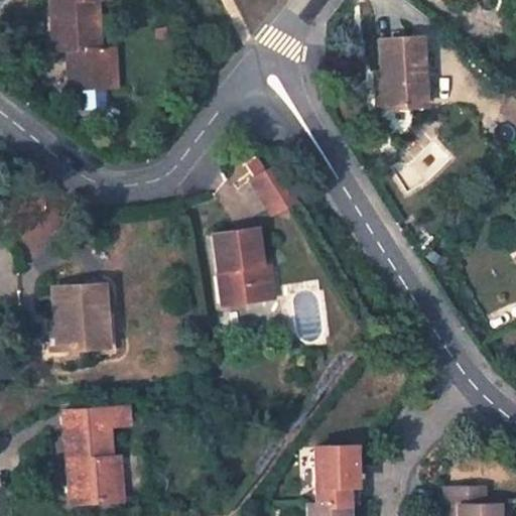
[(48,0),(52,50),(66,49),(69,88),(105,86),(104,70),(112,70),(110,46),(98,47),(94,0),(48,0)]
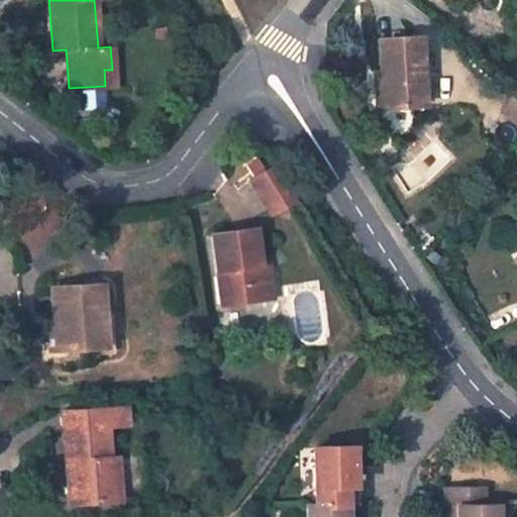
[(419,35),(377,39),(379,70),(382,108),(424,105),(419,35)]
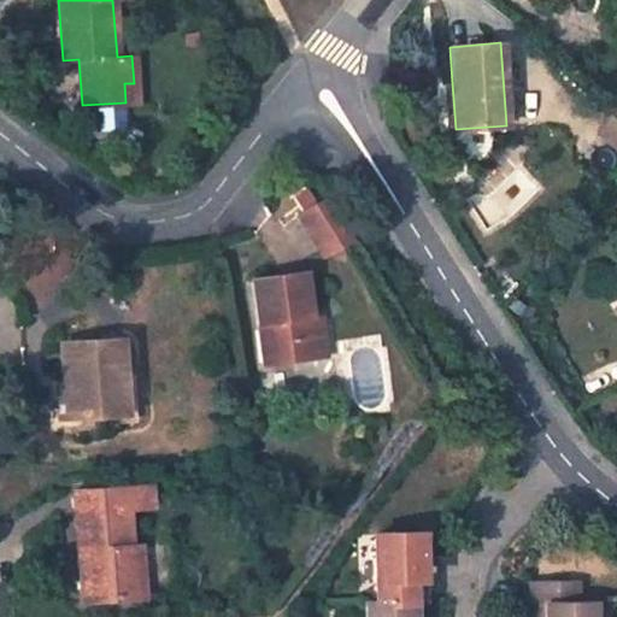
[(124,83),(125,103),(135,101),(134,83),(124,83)]
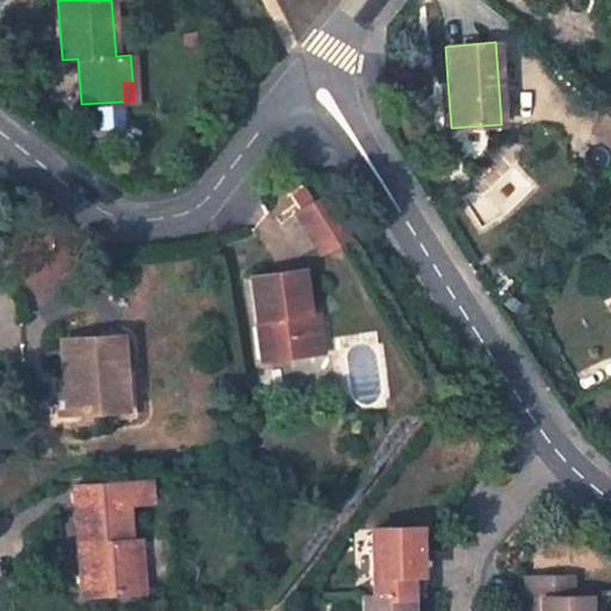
[(437,84),(442,129),(451,128),(448,82),(437,84)]
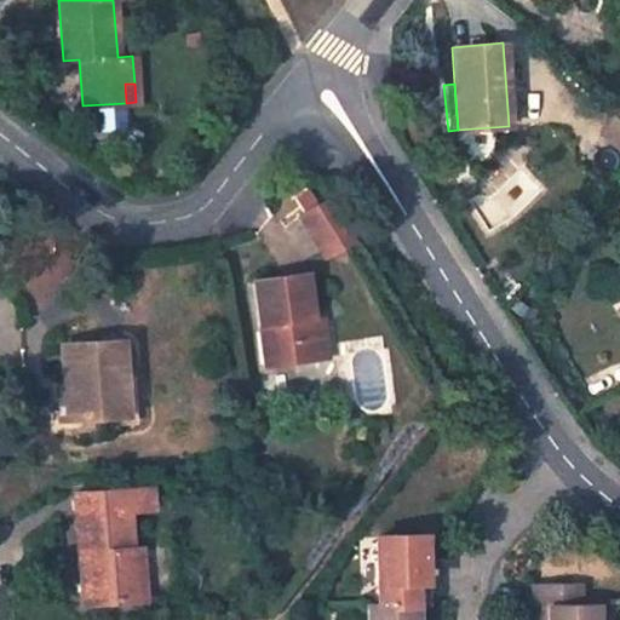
[(618,116),(601,138),(619,153),(619,105),(614,101),(608,109),(618,116)]
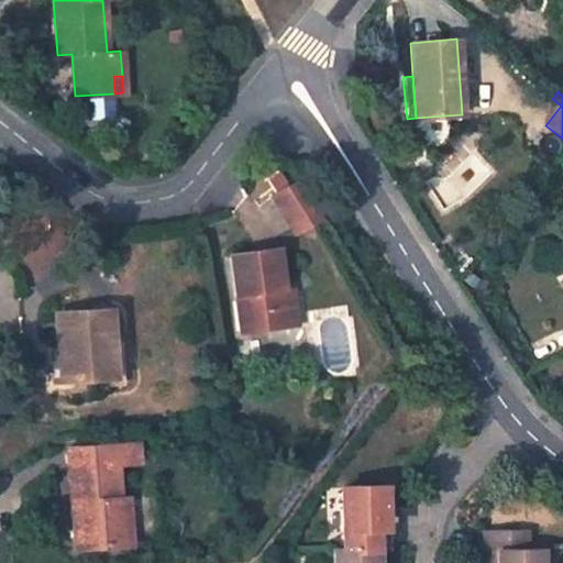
[(267,200),(294,234),(319,219),(297,181),(267,200)]
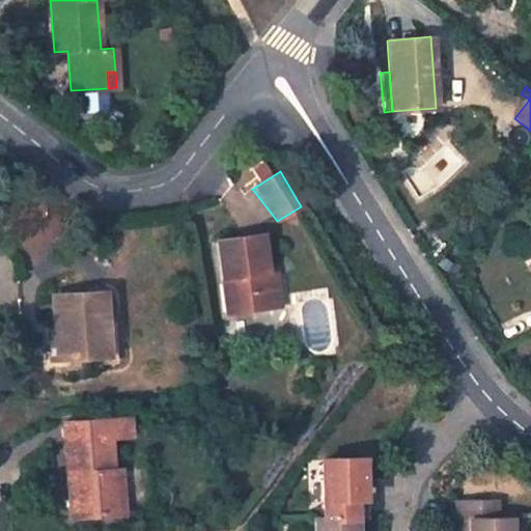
[(261,233),(217,240),(227,314),(272,308),(266,269),(261,233)]
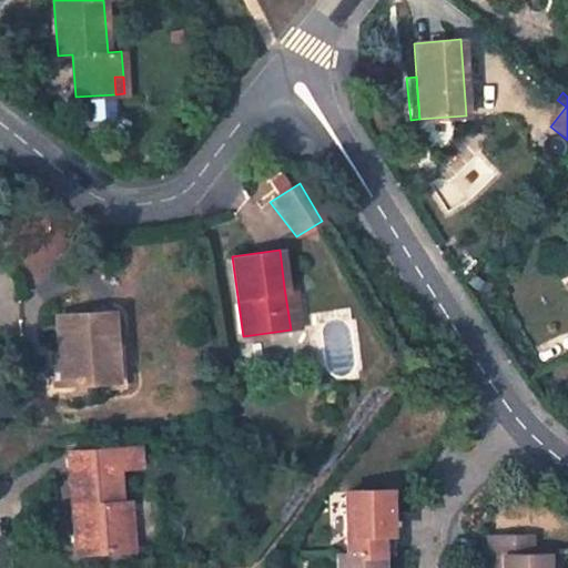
[(291,330),(302,327),(295,286),(284,287),(291,330)]
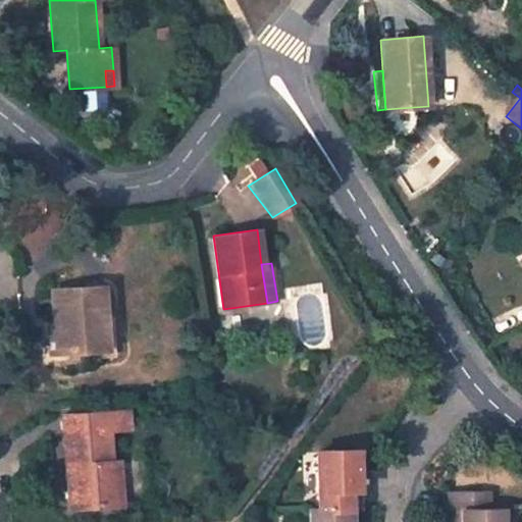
[(101,286),(52,291),(54,322),(57,354),(106,349),(101,286)]
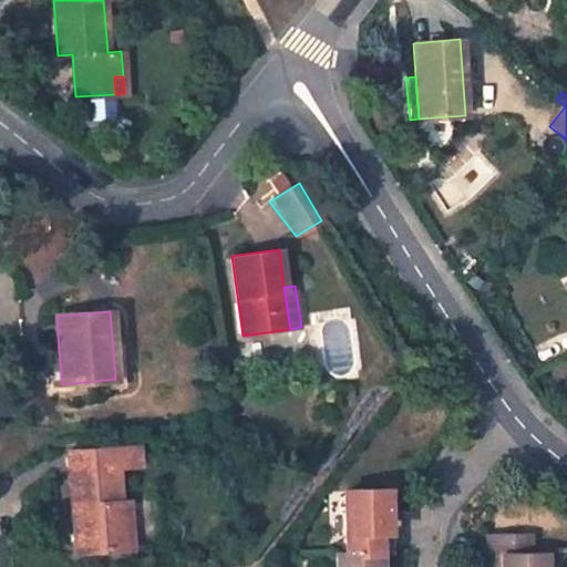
[(48,351),(52,384),(62,384),(59,350),(48,351)]
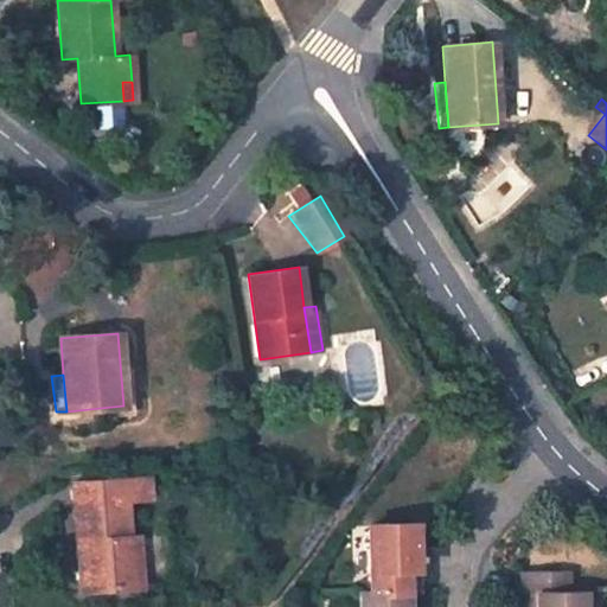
[(145,478),(74,484),(82,590),(129,587),(126,536),(123,500),(147,498),(145,478)]
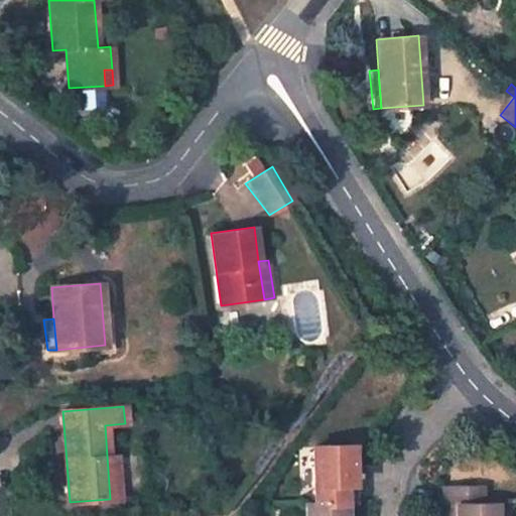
[(352,445),(313,446),(314,504),(345,504),(354,504),(353,467),(352,445)]
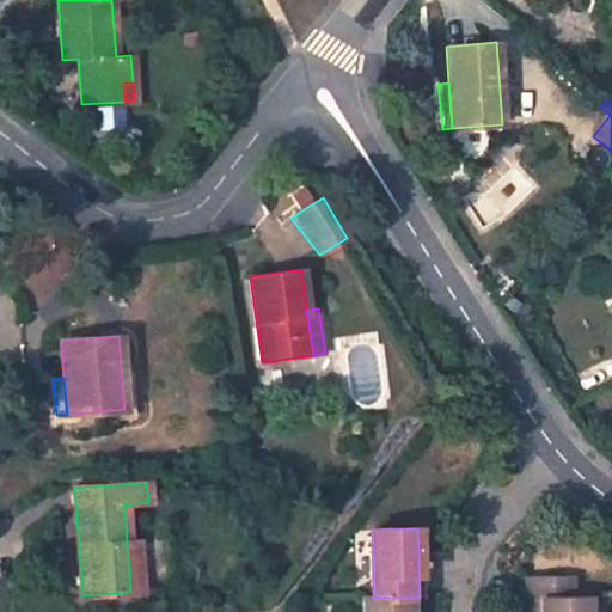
[(130,592),(141,591),(138,539),(127,540),(130,592)]
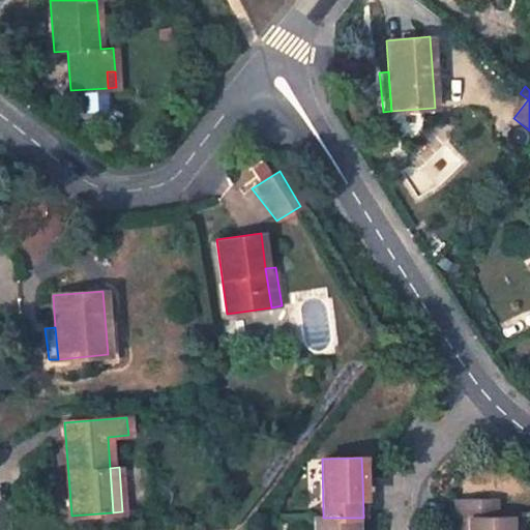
[(320,476),(307,476),(308,507),(322,507),(320,476)]
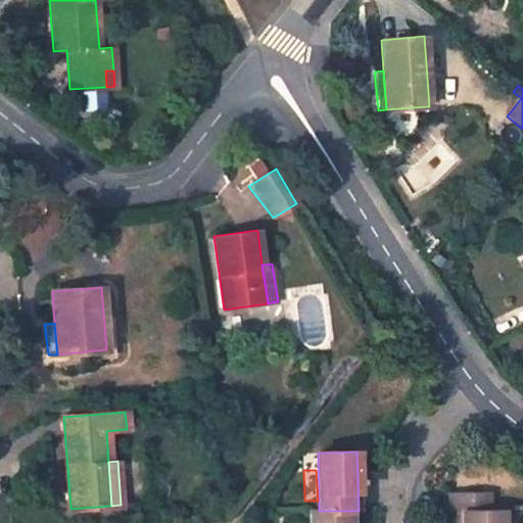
[(449,493),(449,522),(464,522),(463,522),(503,522),(503,511),(489,512),(488,492),(449,493)]
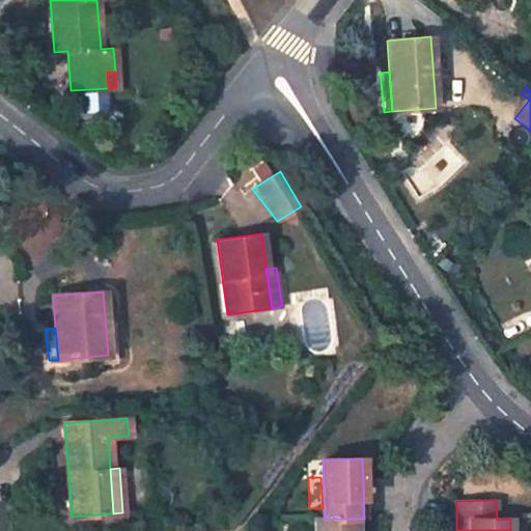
[(324,519),(315,520),(315,530),(355,530),(355,519),(324,519)]
